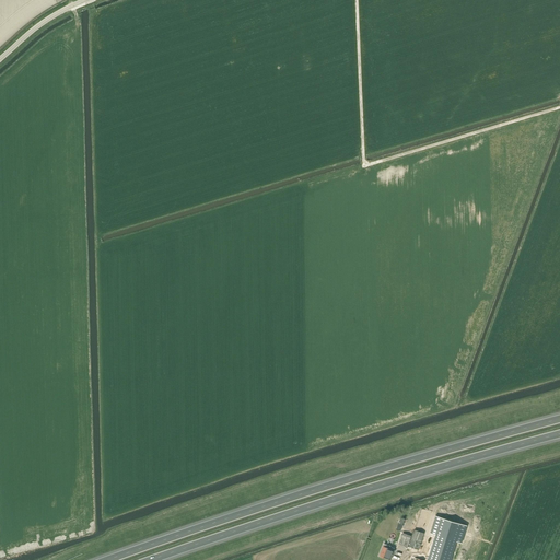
[(397,528),(401,529),(406,516),(401,515),(397,528)]
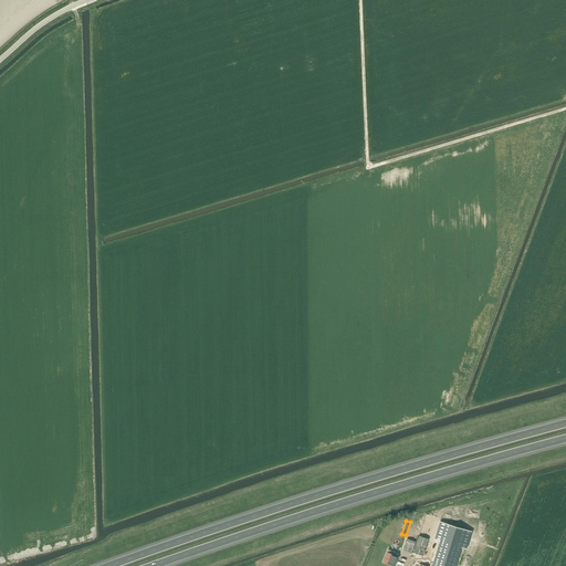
[(435,538),(440,541),(432,565),(454,565),(461,547),(467,549),(472,532),(440,522),(435,538)]
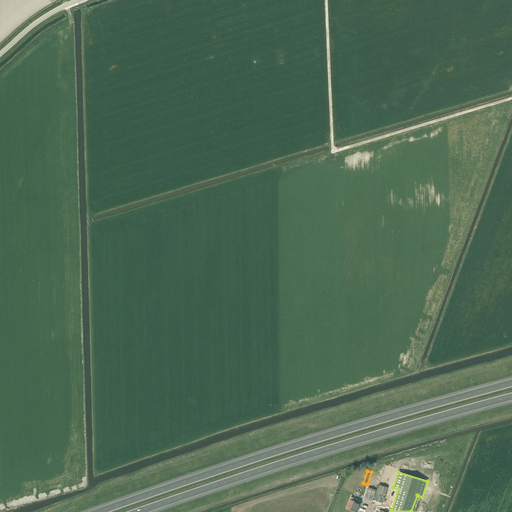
[(378,485),(373,500),(381,503),(386,488),(378,485)]
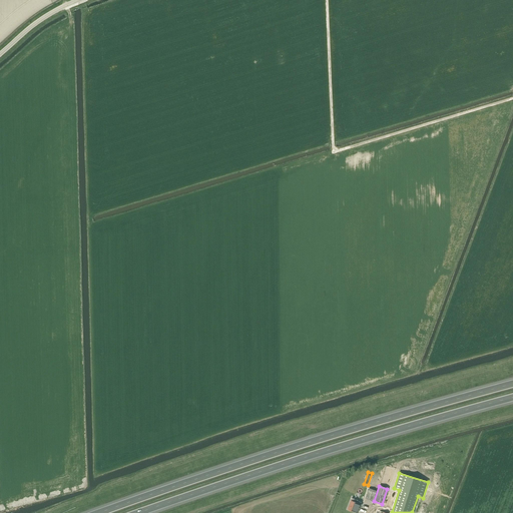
[(377,491),(369,488),(366,498),(373,501),(377,491)]
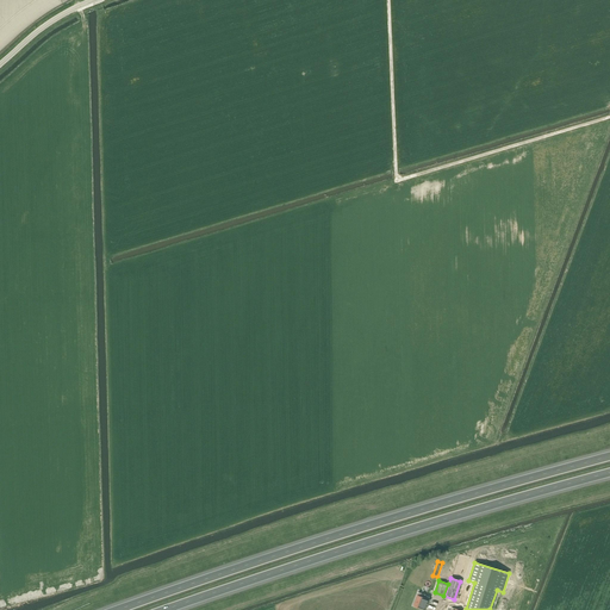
[(425,595),(418,592),(414,605),(424,609),(429,601),(430,602),(430,599),(424,597),(425,595)]
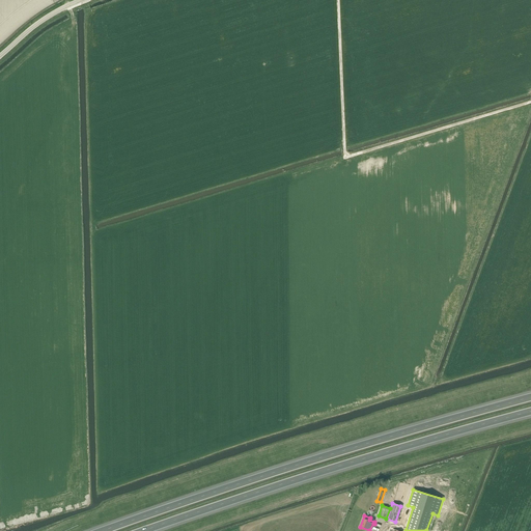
All buildings are outlined.
